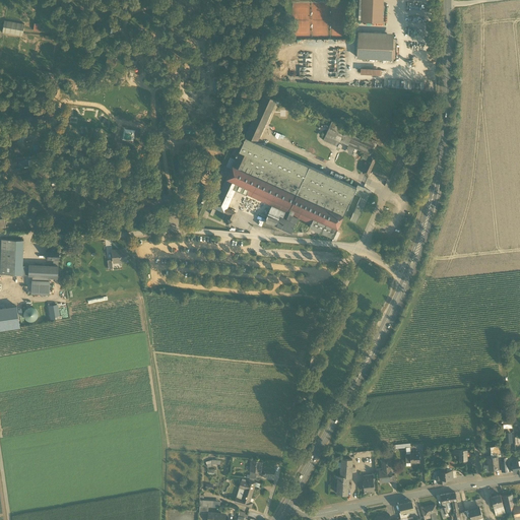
[(362,0),(361,19),(361,21),(382,22),(383,0),(362,0)]
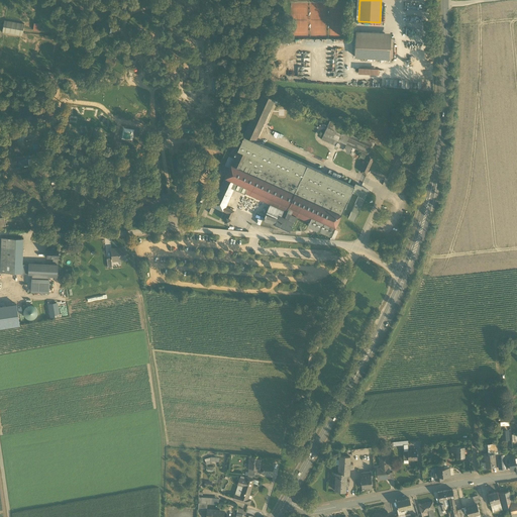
[(4,21),(2,33),(22,36),(24,24),(4,21)]
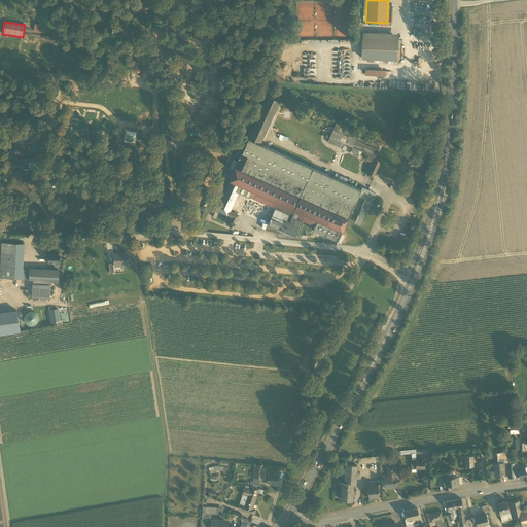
[(111,36),(117,37),(120,28),(114,26),(111,36)]
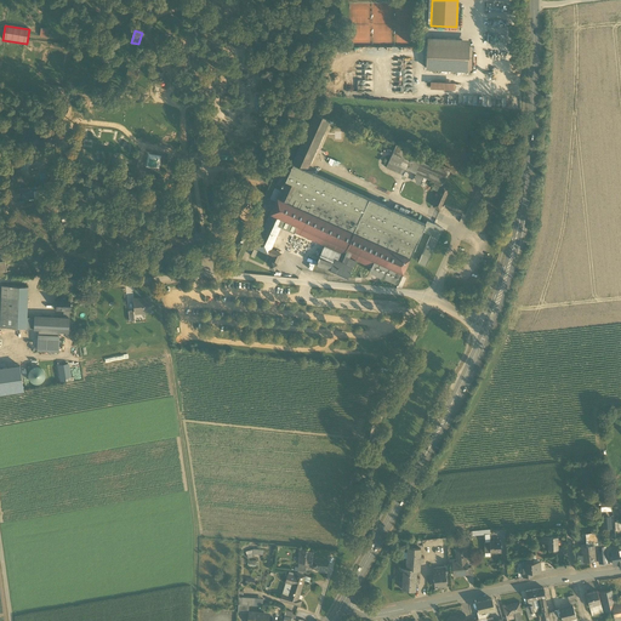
[(426,68),(468,70),(469,46),(427,44),(426,68)]
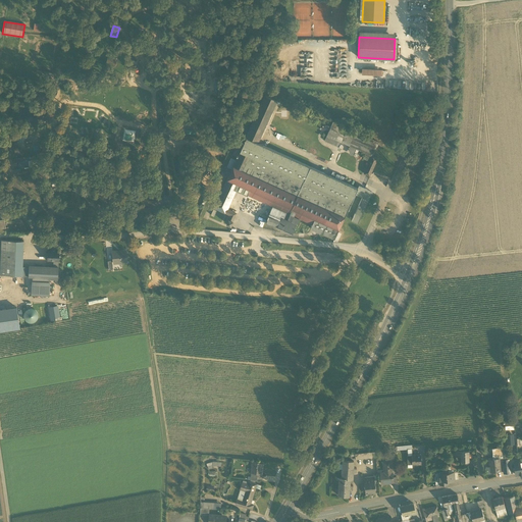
[(265,95),(251,127),(262,133),(276,100),(265,95)]
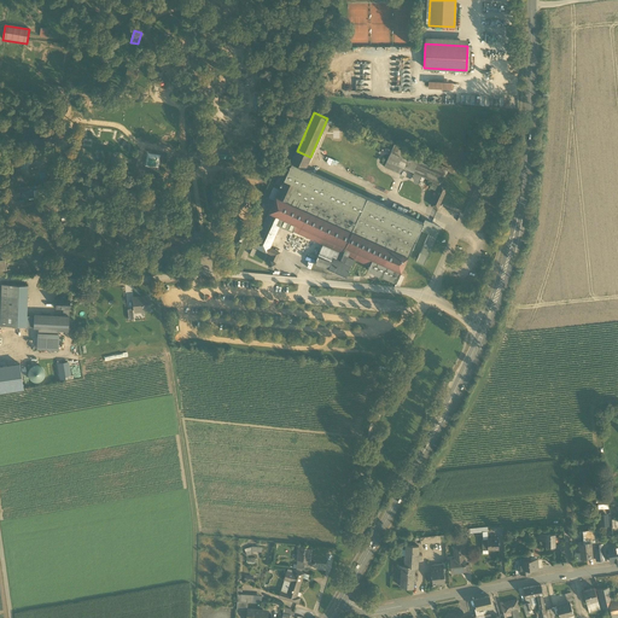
[(391,162),(401,165),(404,168),(410,152),(395,144),(388,159),(391,162)]
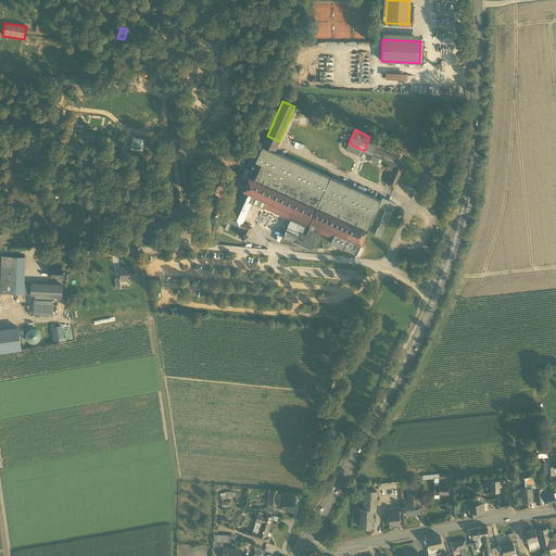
[(274,152),(279,141),(267,136),(263,146),(253,167),(251,171),(247,180),(228,222),(240,226),(241,223),(242,223),(251,203),(290,220),(305,227),(318,232),(332,239),(331,243),(356,254),(362,242),(366,234),(378,206),(381,201),(274,152)]
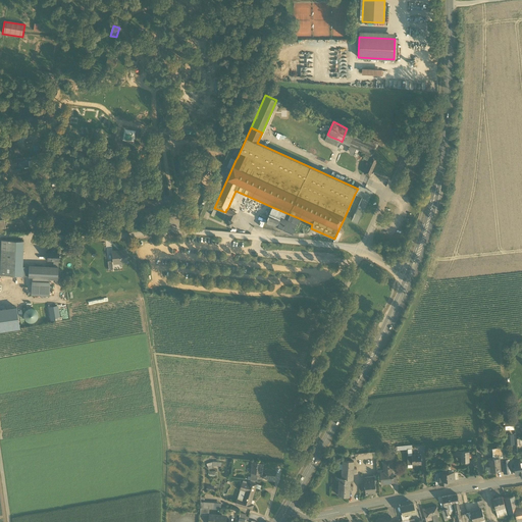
[(342,142),(364,152),(370,139),(347,128),(342,142)]
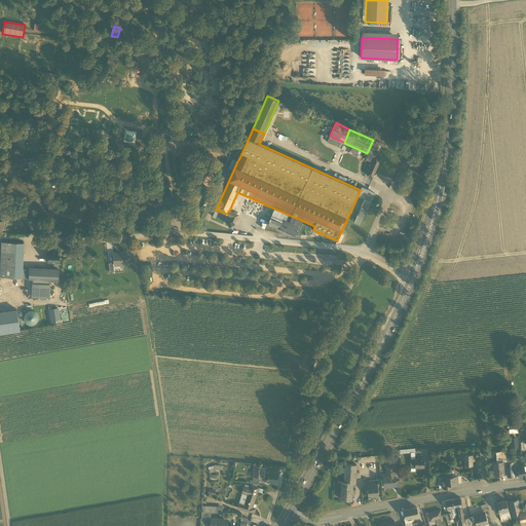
[(234,156),(239,158),(249,138),(243,136),(234,156)]
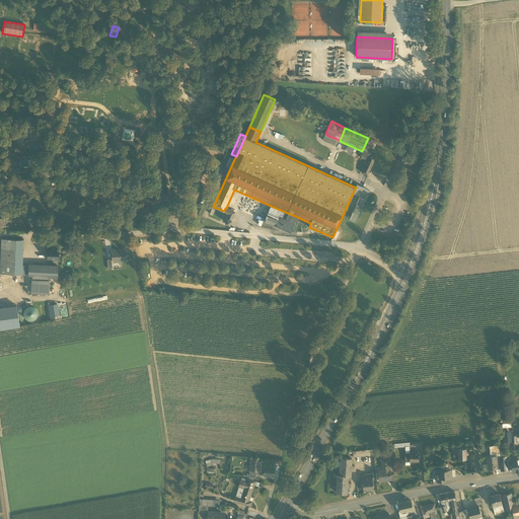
[(305,138),(300,135),(295,146),(299,149),(305,138)]
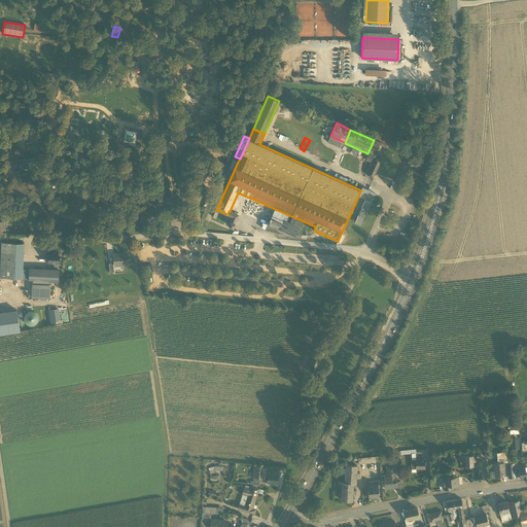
[(342,141),(334,138),(330,144),(339,147),(342,141)]
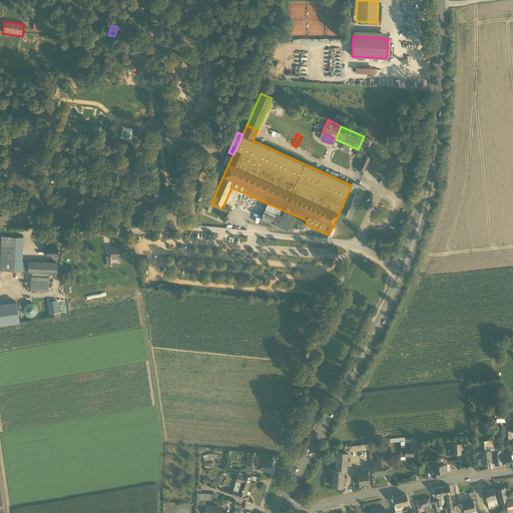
[(19,165),(29,163),(28,157),(30,156),(30,152),(31,151),(31,148),(22,150),(18,147),(17,147),(15,135),(9,135),(11,148),(6,149),(8,159),(12,158),(12,159),(18,158),(19,165)]
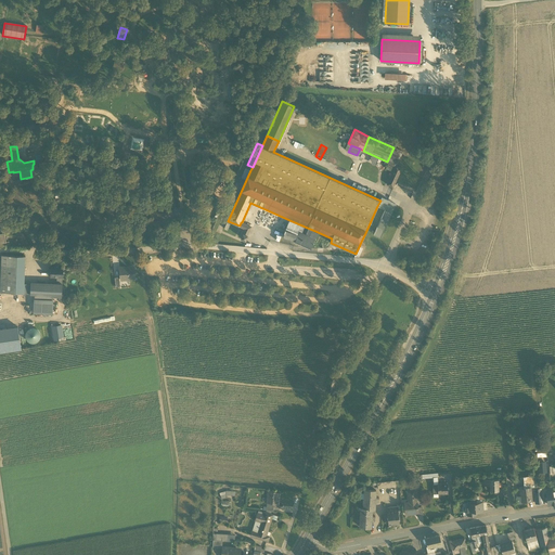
[(386,168),(392,171),(396,166),(402,152),(394,147),(387,162),(388,163),(386,168)]
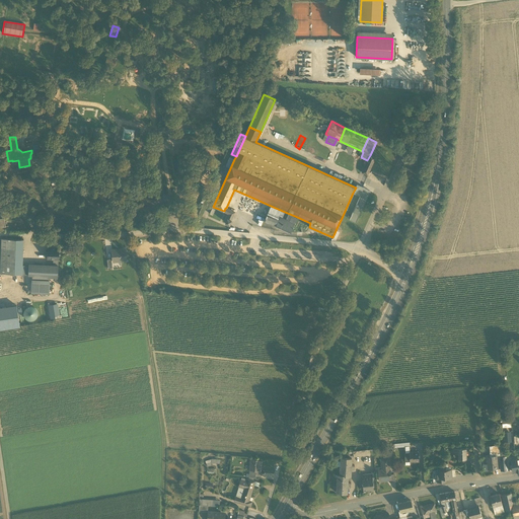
[(137,149),(127,150),(130,165),(140,164),(137,149)]
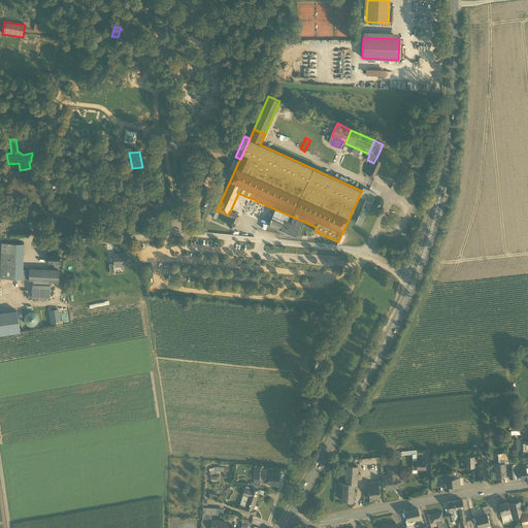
[(40,153),(32,153),(32,156),(31,157),(31,161),(29,162),(30,168),(39,167),(38,161),(41,160),(40,153)]
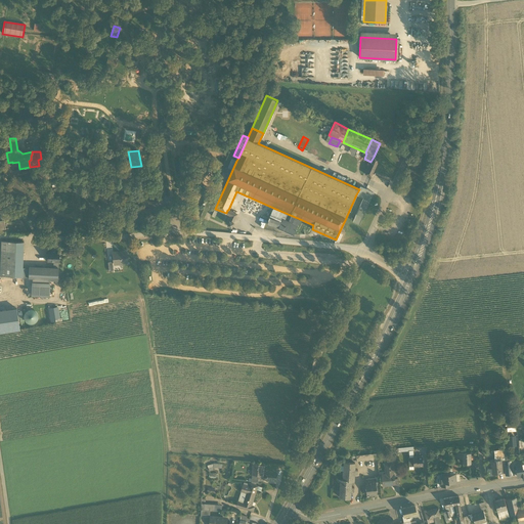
[(143,165),(141,166),(131,167),(128,151),(125,153),(126,158),(129,172),(144,170),(143,165)]
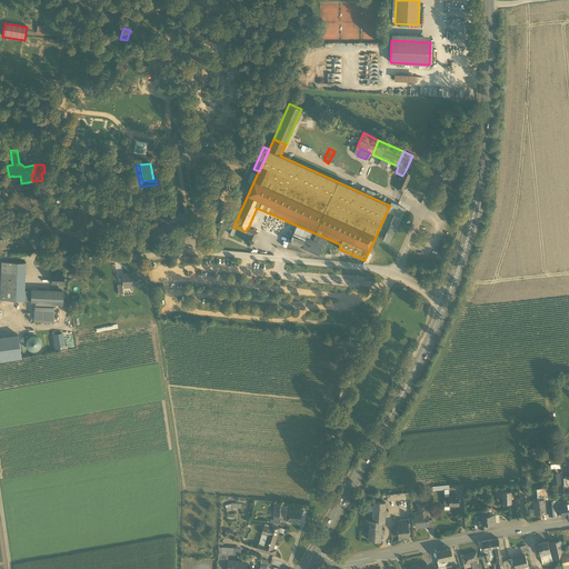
[(411,172),(406,170),(402,176),(397,189),(402,192),(411,172)]
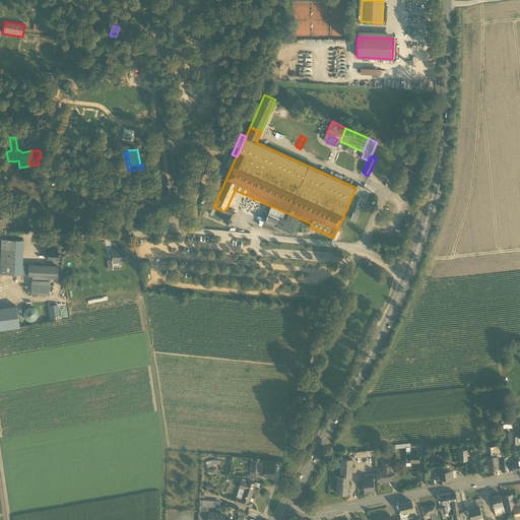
[(226,167),(231,169),(235,159),(231,157),(226,167)]
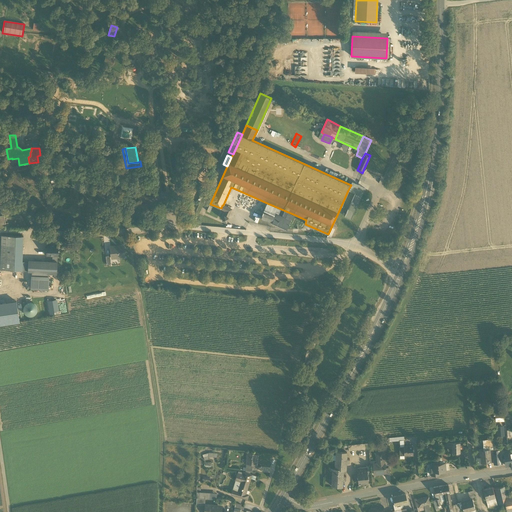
[(355,187),(351,185),(348,190),(355,193),(345,216),(351,219),(364,189),(365,188),(360,186),(361,186),(356,184),(355,187)]
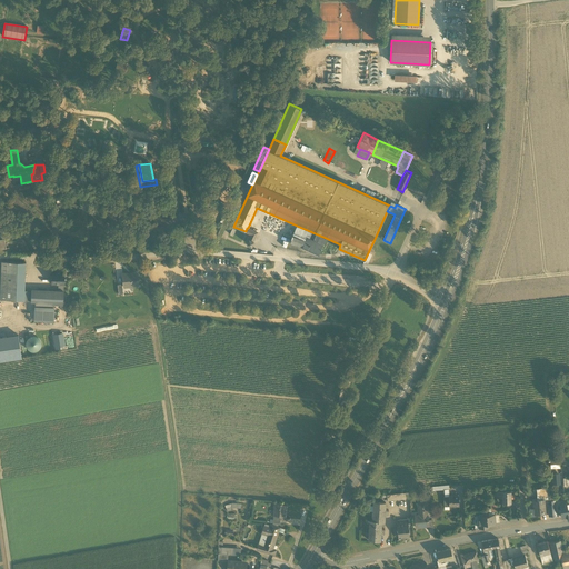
[(199,227),(201,235),(203,233),(201,226),(199,226),(200,225),(202,225),(202,222),(198,223),(198,225),(192,226),(193,228),(199,227)]
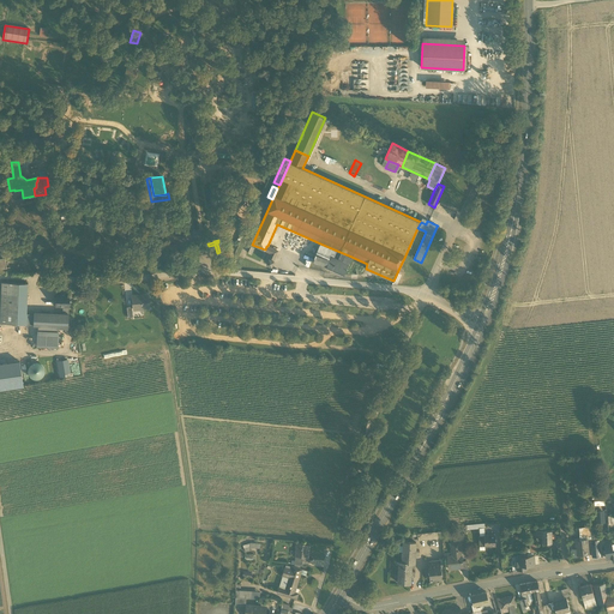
[(320,244),(315,253),(329,259),(331,254),(335,257),(337,251),(320,244)]
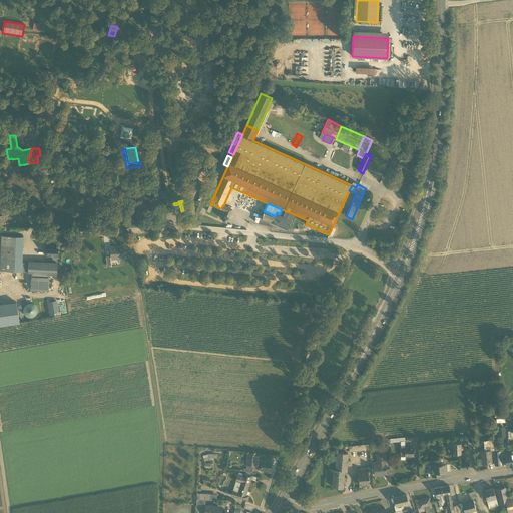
[(149,208),(150,216),(160,215),(159,208),(165,207),(165,205),(160,205),(160,207),(159,207),(149,208)]
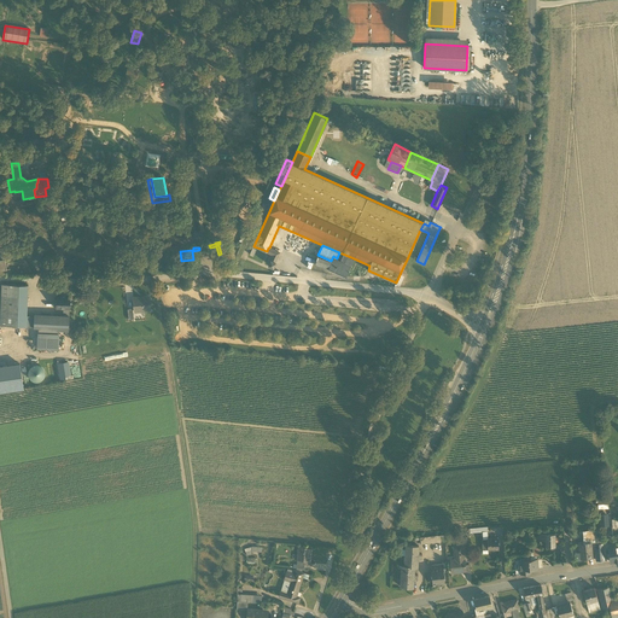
[(268,264),(273,267),(275,262),(279,252),(269,248),(268,248),(267,251),(270,254),(266,263),(268,264)]
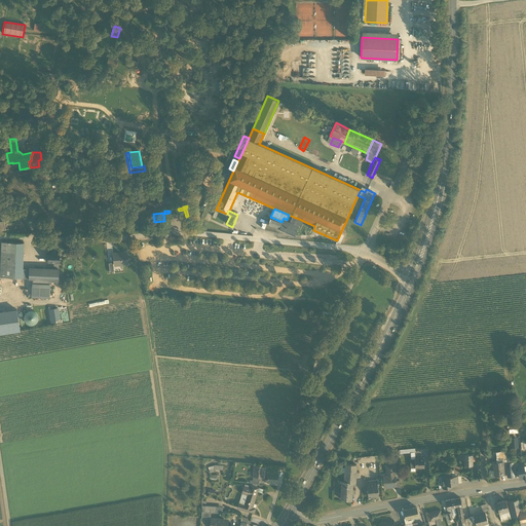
[(299,226),(301,220),(289,215),(287,220),(299,226)]
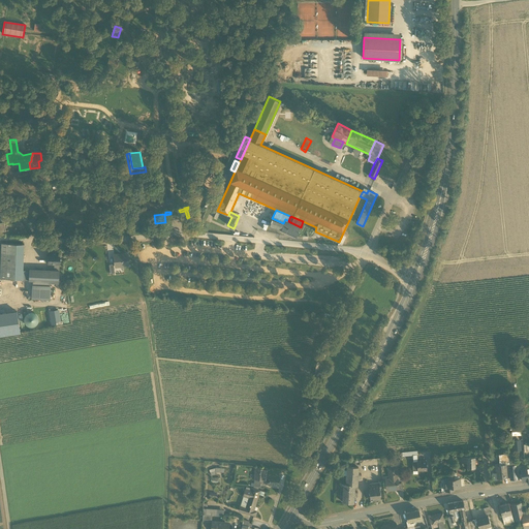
[(270,225),(281,229),(284,223),(272,219),(270,225)]
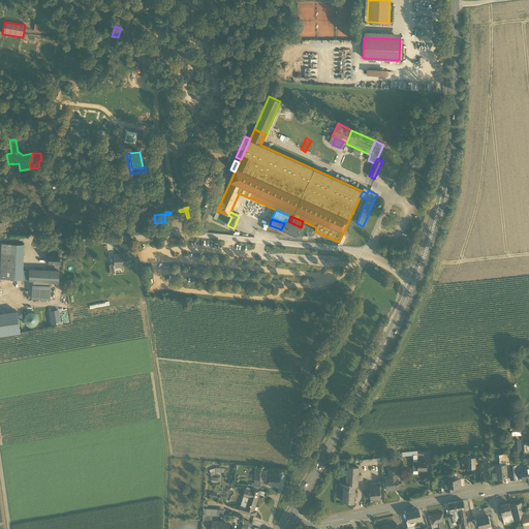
[(297,237),(301,227),(288,221),(285,220),(284,223),(281,229),(297,237)]
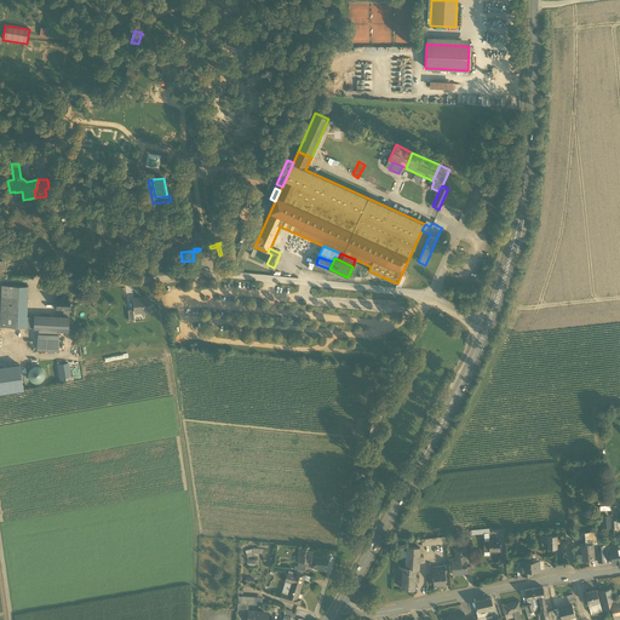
[(428,270),(409,263),(408,265),(426,274),(428,270)]
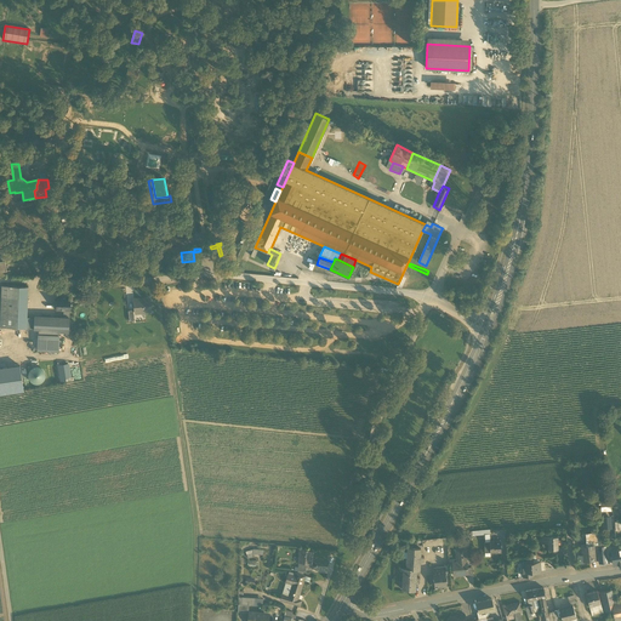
[(66,273),(73,277),(78,269),(72,265),(66,273)]
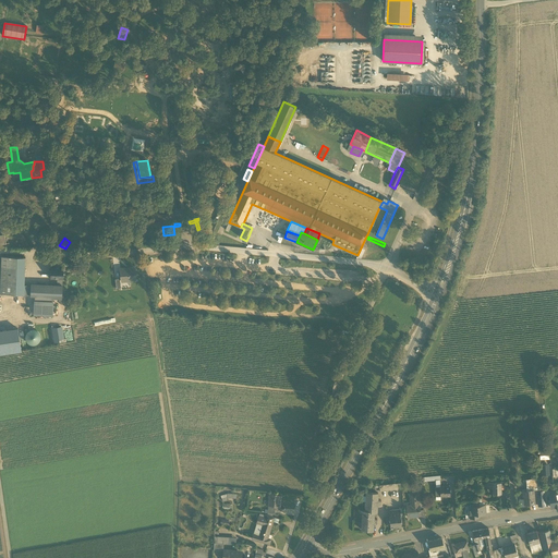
[(1,257),(1,267),(15,267),(15,257),(1,257)]
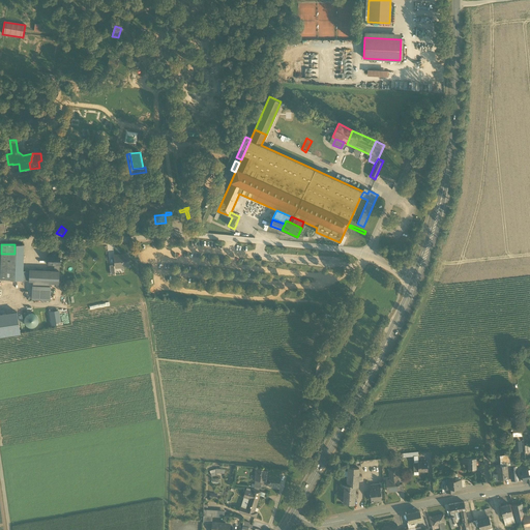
[(24,245),(15,244),(15,254),(17,254),(24,255),(24,245)]
